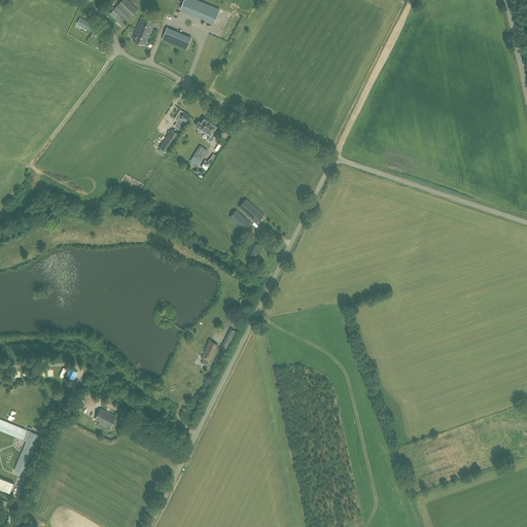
[(138,8),(129,0),(121,0),(117,5),(130,18),(138,8)]
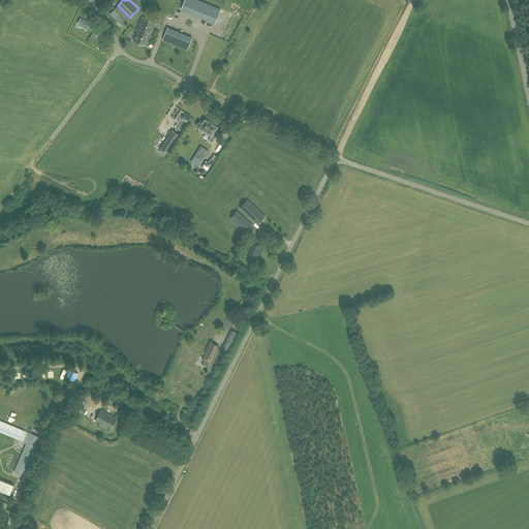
[(184,0),(182,7),(216,22),(221,9),(197,0),(184,0)]
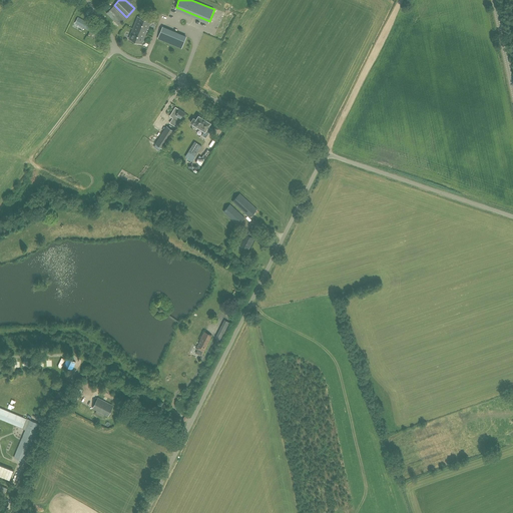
[(107,12),(119,24),(126,17),(114,5),(107,12)]
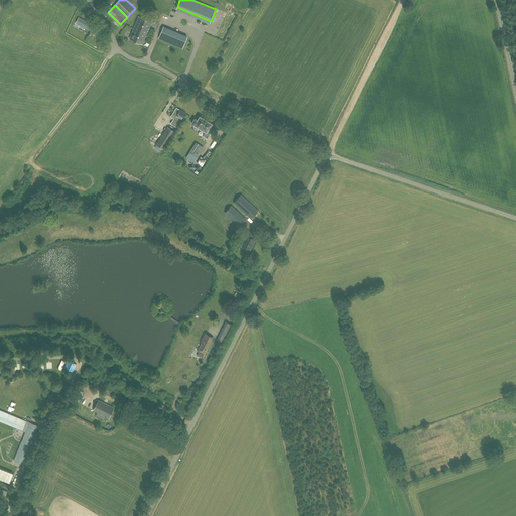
[(98,34),(102,26),(99,25),(98,27),(79,17),(76,23),(98,34)]
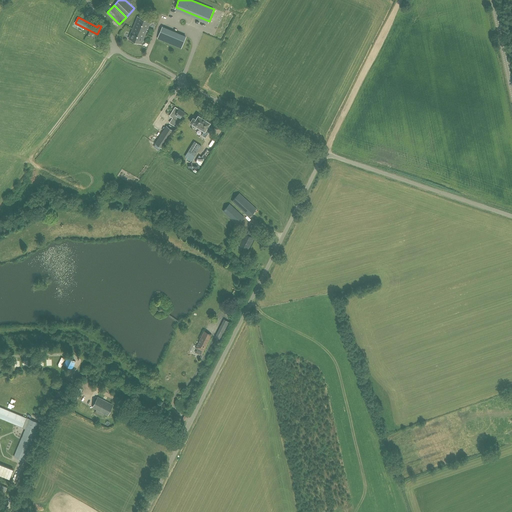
[(150,22),(138,17),(133,29),(145,34),(150,22)]
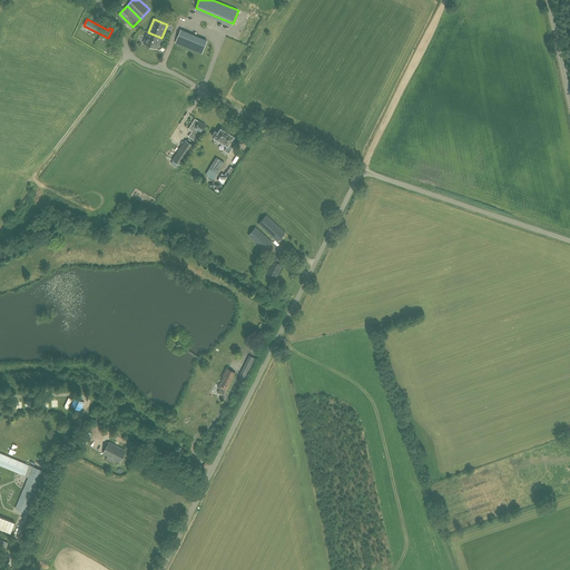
[(202,53),(207,40),(180,30),(176,42),(202,53)]
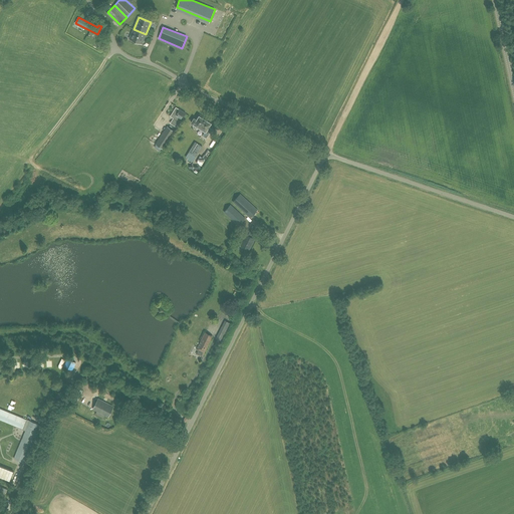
[(134,29),(130,39),(142,44),(146,34),(134,29)]
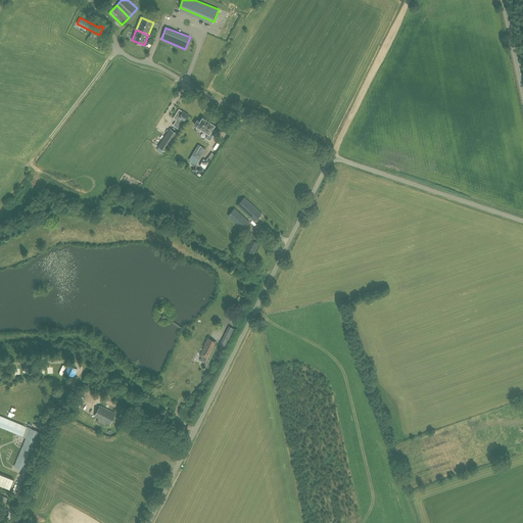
[(183,110),(179,108),(174,117),(178,121),(178,122),(183,125),(189,114),(183,110)]
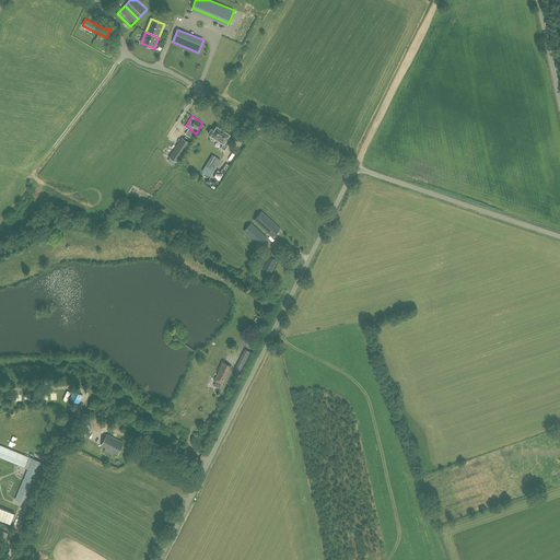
[(228,138),(230,133),(217,126),(214,130),(211,128),(209,133),(224,142),(221,148),(225,150),(231,140),(228,138)]
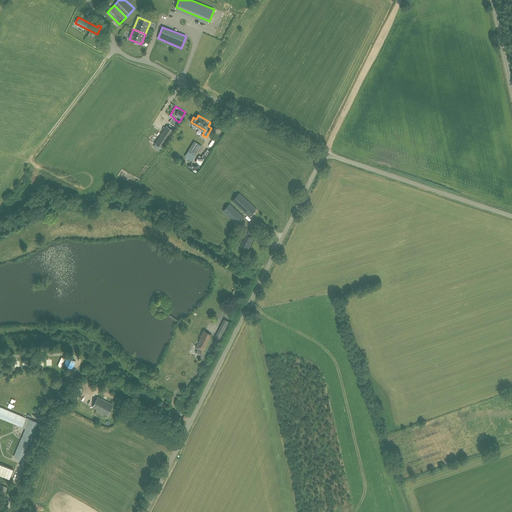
[(162,148),(174,131),(166,125),(155,143),(162,148)]
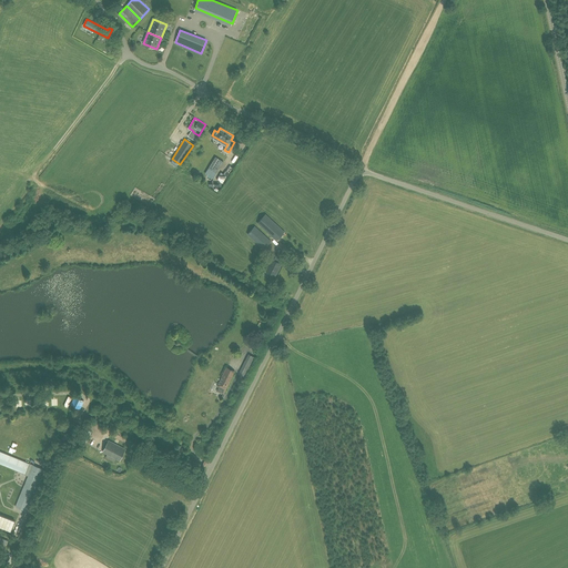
[(209,168),(216,173),(223,161),(215,156),(209,168)]
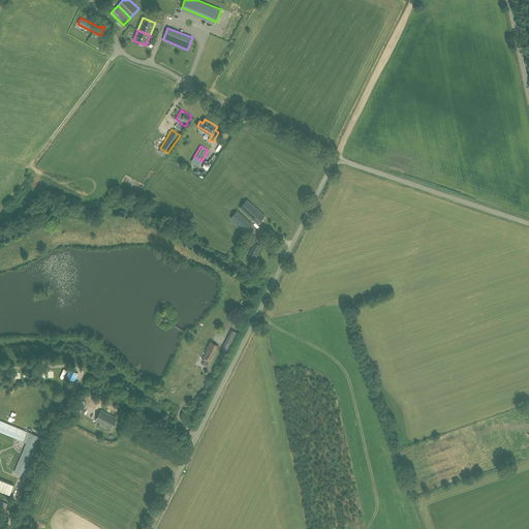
[(214,154),(209,161),(212,164),(218,156),(214,154)]
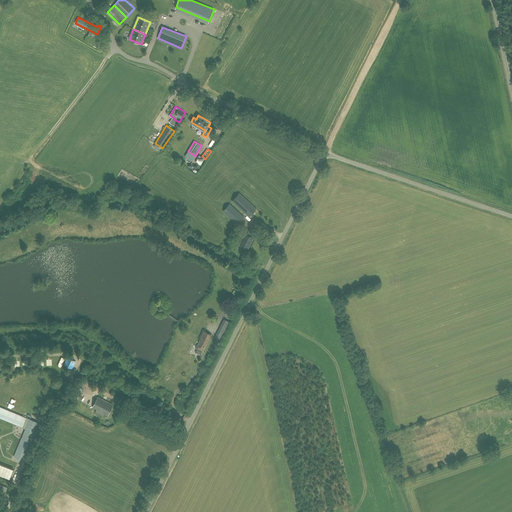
[(205,158),(199,155),(195,162),(201,165),(205,158)]
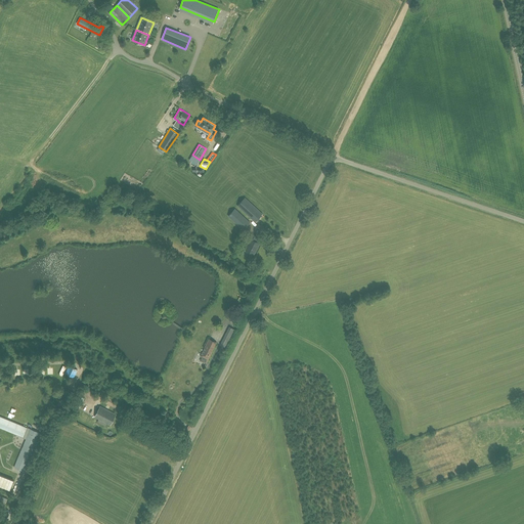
[(262,214),(245,198),(237,206),(255,221),(262,214)]
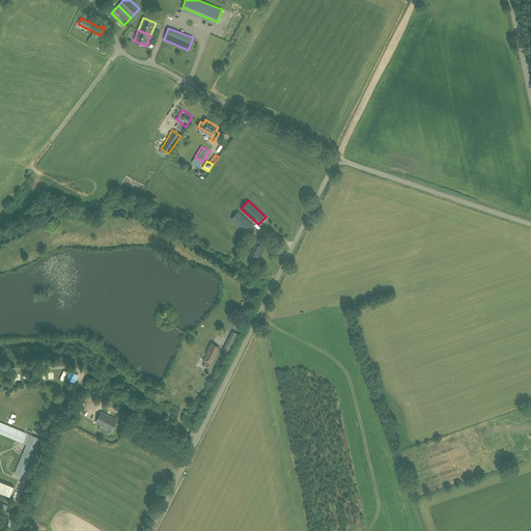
[(247,232),(253,225),(238,212),(231,219),(247,232)]
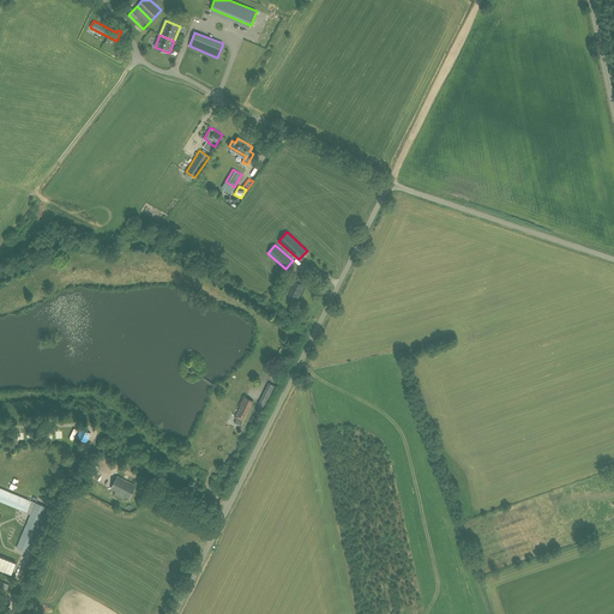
[(295,274),(292,280),(294,280),(288,292),(296,296),(301,289),(302,289),(305,284),(299,282),(301,277),(295,274)]
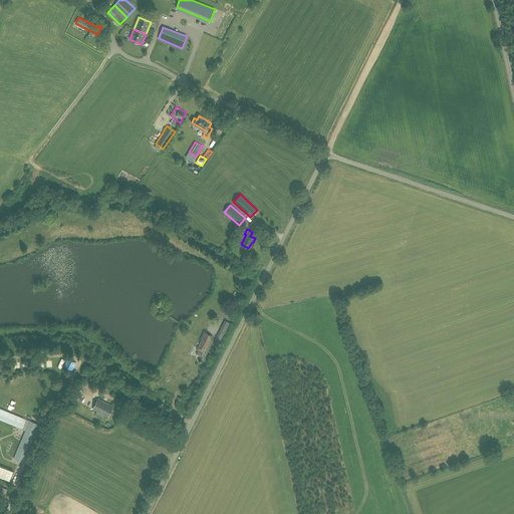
[(214,345),(217,347),(220,340),(223,341),(231,324),(225,321),(217,338),(218,339),(214,345)]
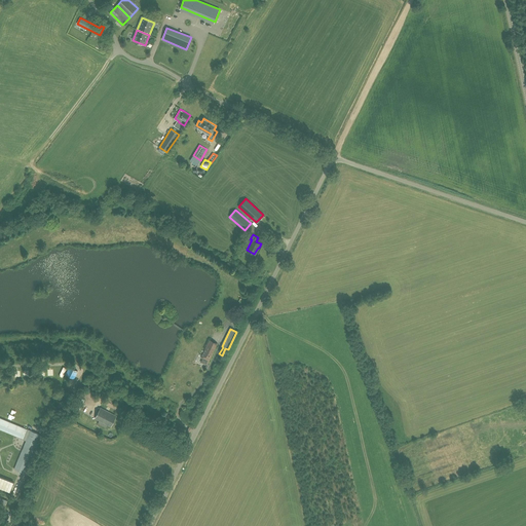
[(205,364),(207,364),(208,364),(217,343),(210,340),(201,358),(202,358),(200,362),(205,364)]
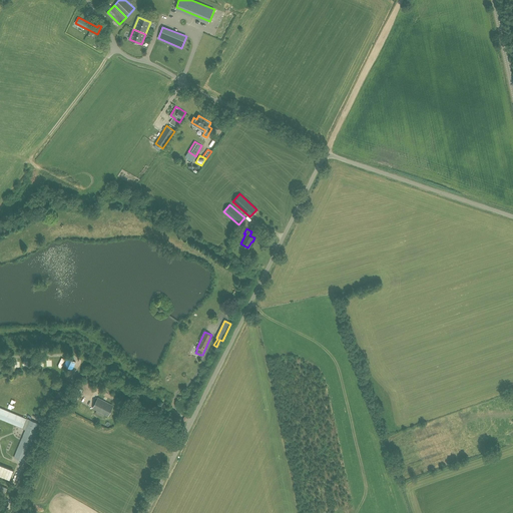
[(76,362),(68,358),(64,366),(72,370),(76,362)]
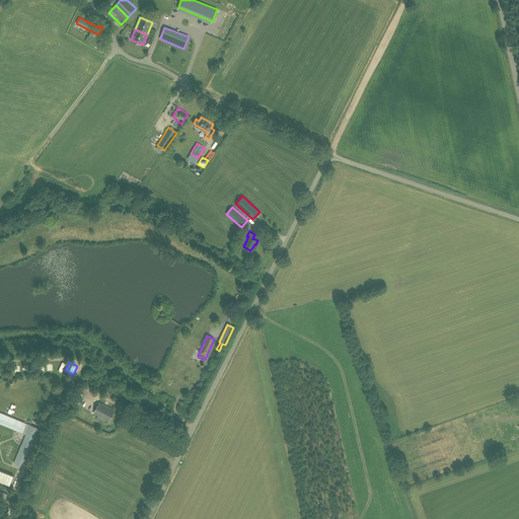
[(84,394),(79,391),(71,405),(76,409),(84,394)]
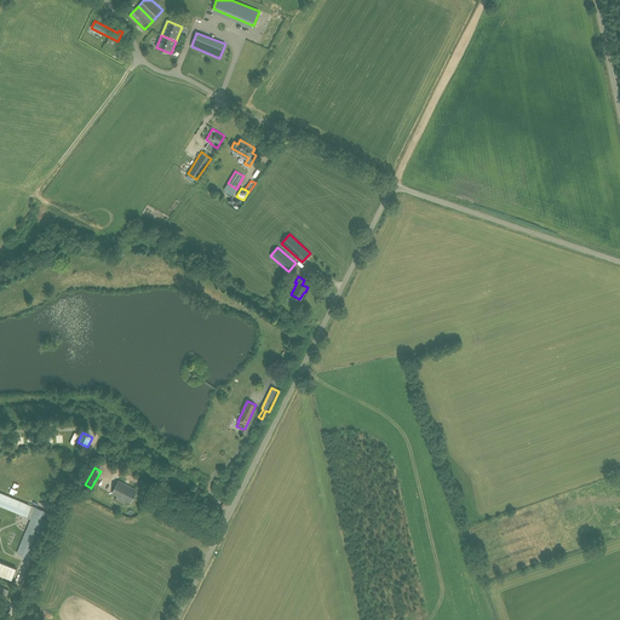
[(112,493),(131,503),(137,491),(119,481),(112,493)]
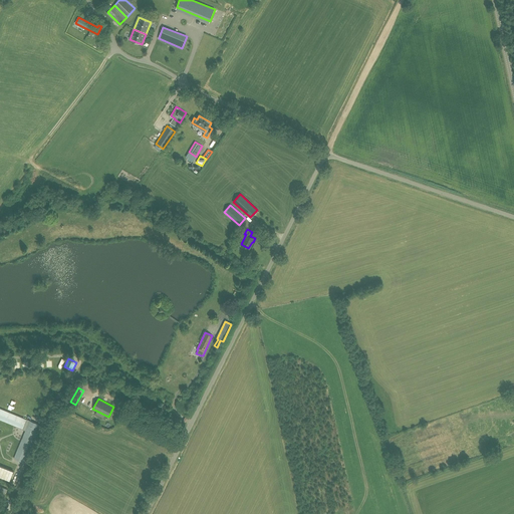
[(0,419),(22,429),(22,430),(25,431),(14,458),(23,462),(39,425),(0,408),(0,419)]
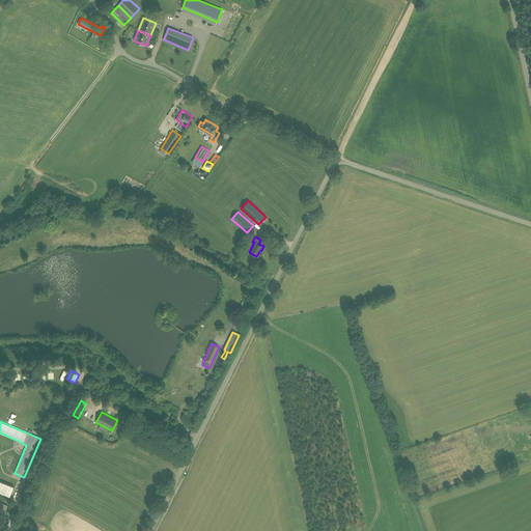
[(0,480),(0,492),(9,496),(14,485),(0,480)]
